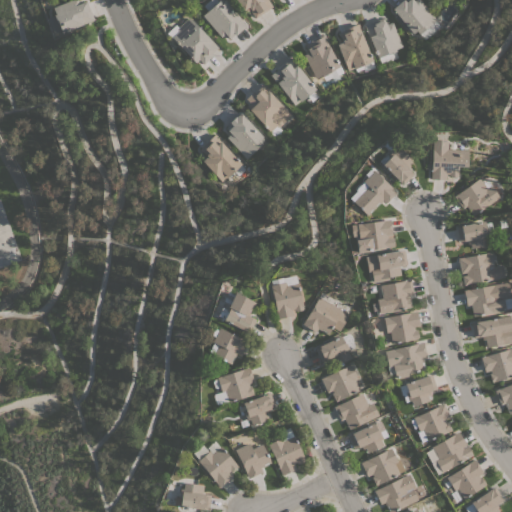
[(68,0),(77,0),(78,3),(85,0),(93,20),(60,33),(59,30),(53,32),(47,19),(47,17),(54,14),(51,7),(68,0)]
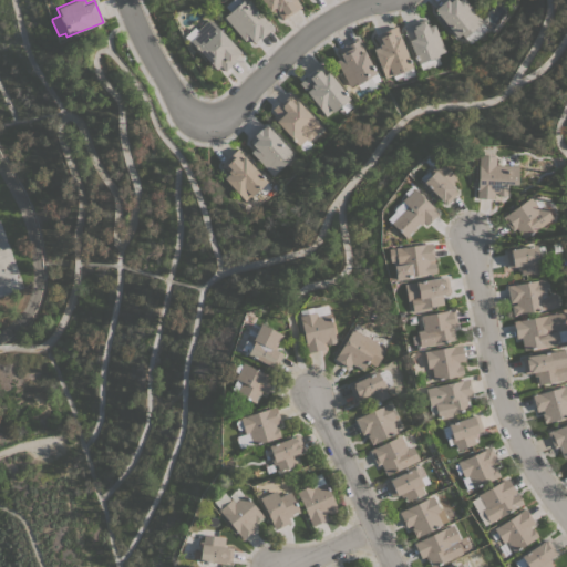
[(223,17),(228,12),(224,6),(230,0),(239,0),(240,1),(241,0),(244,3),(248,0),(271,28),(259,39),(258,38),(254,43),(248,37),(243,41),(223,17)]
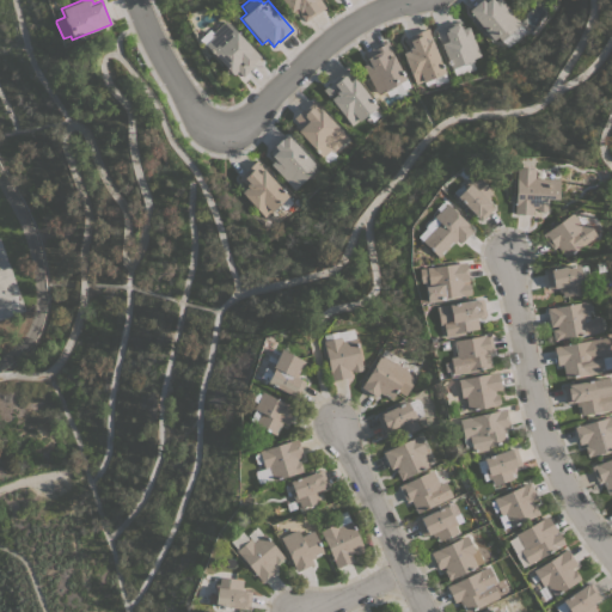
[(304,22),(297,12),(292,16),(281,0),(319,0),(324,7),(304,22)]
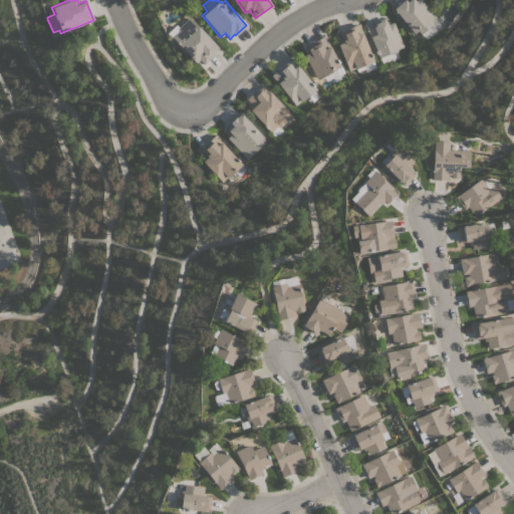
[(393,8),(402,0),(414,0),(415,1),(416,0),(421,0),(438,19),(420,34),(418,31),(414,34),(393,8)]
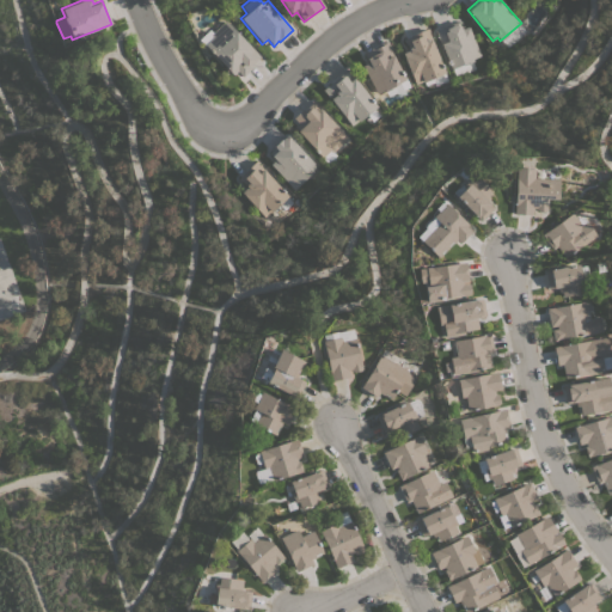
[(249,66),(251,68),(242,77),(237,71),(232,75),(204,46),(204,47),(197,40),(208,29),(210,32),(225,19),(251,48),(251,47),(259,56),(249,66)]
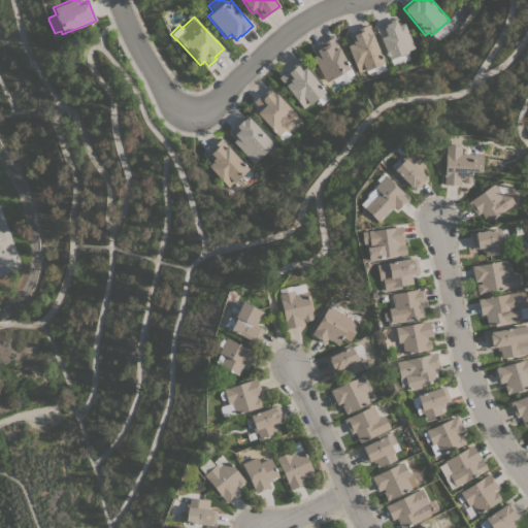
[(395,18),(397,23),(396,24),(397,25),(403,23),(414,47),(406,51),(410,59),(409,61),(404,63),(403,62),(402,60),(401,62),(393,65),(392,65),(391,59),(389,59),(374,26),(395,18)]
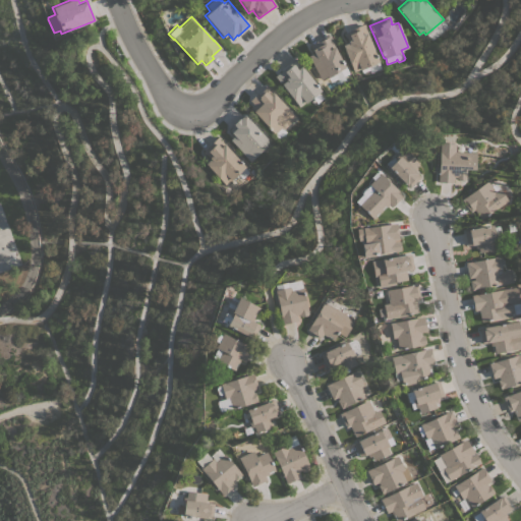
[(342,45),(348,43),(347,41),(345,36),(344,37),(343,34),(350,31),(349,30),(363,23),(365,26),(364,26),(366,34),(365,34),(380,67),(371,71),(370,70),(369,69),(368,68),(367,68),(361,71),(360,69),(353,72),(342,45)]
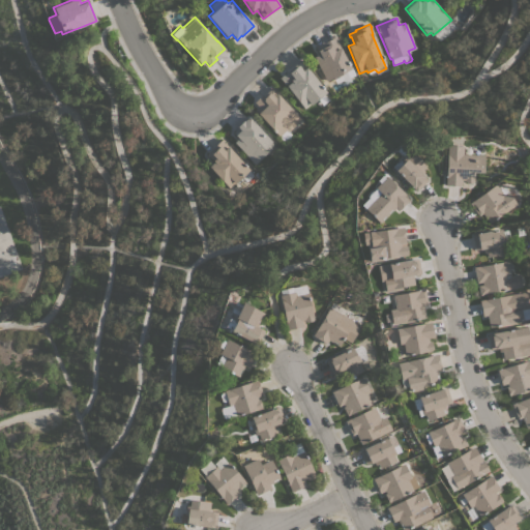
[(313,57),(318,54),(314,47),(321,43),(320,42),(333,35),(335,38),(334,38),(351,68),(342,74),(342,75),(333,79),(332,78),(326,81),(313,57)]
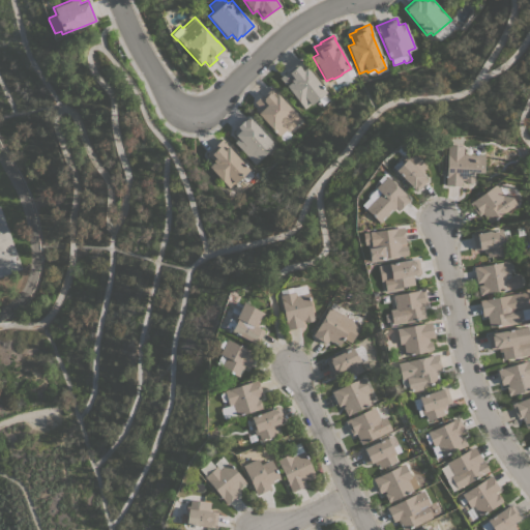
[(301,60),(326,92),(311,105),(310,104),(304,109),(286,86),(291,82),(290,81),(285,85),(278,78),(301,60)]
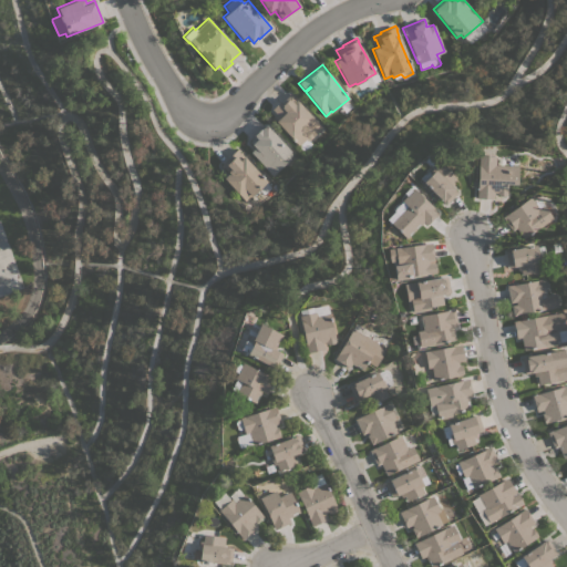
[(279,101),(281,102),(290,93),(322,127),(309,141),(313,146),(306,153),(272,117),(276,114),(271,109),(279,101)]
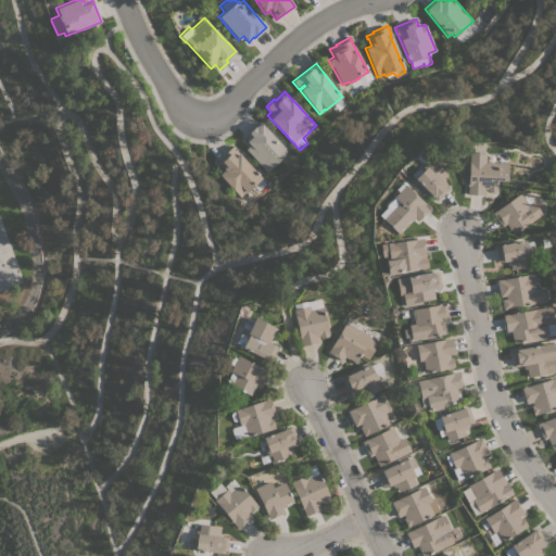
[(244,149),(250,144),(244,139),(249,134),(248,133),(255,126),(261,122),(286,148),(281,152),(285,155),(266,172),(244,149)]
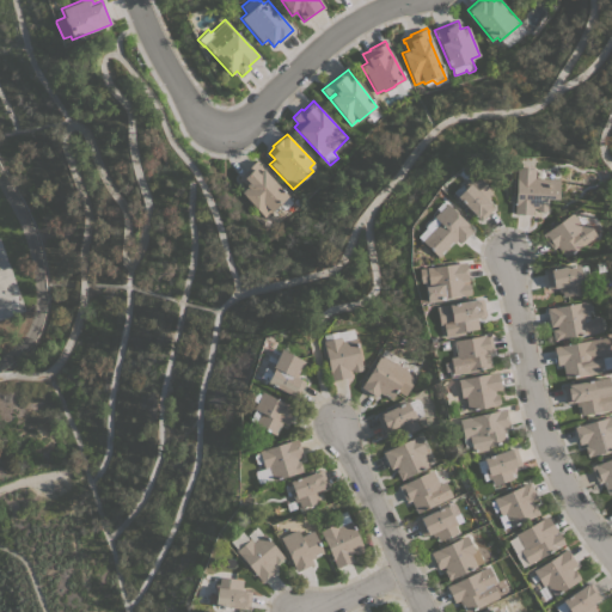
[(243,173),(256,159),(258,163),(257,163),(288,195),(271,212),(270,210),(264,216),(240,193),(246,187),(242,181),(240,182),(237,178),(243,173)]
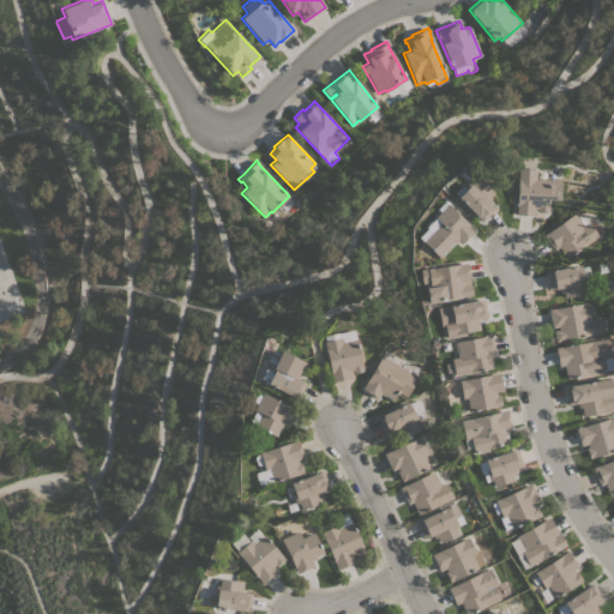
[(517,168),(535,169),(535,179),(560,180),(559,200),(548,199),(548,211),(547,211),(547,212),(539,212),(539,211),(537,211),(537,209),(534,209),(534,215),(515,215),(517,168)]
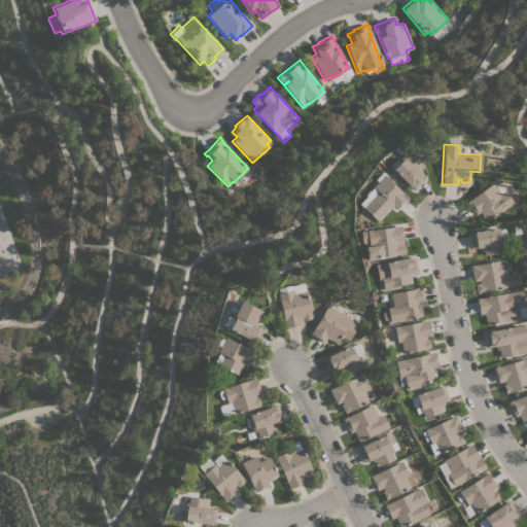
[(413,189),(410,186),(410,187),(391,169),(398,163),(396,161),(403,154),(405,155),(410,151),(422,165),(419,168),(421,170),(418,173),(419,174),(420,173),(425,178),(413,189)]
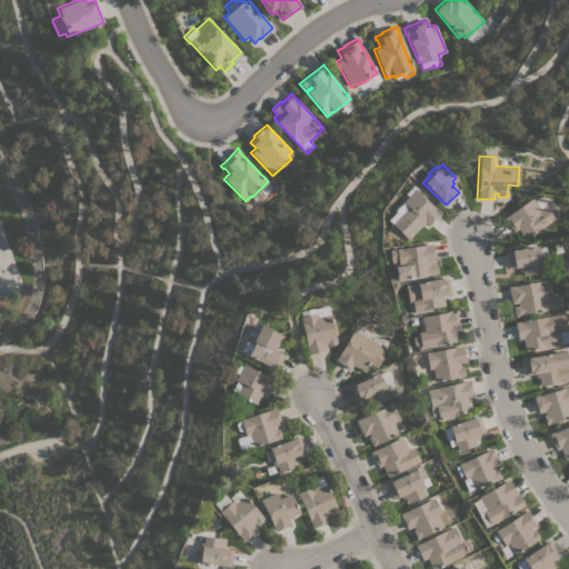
[(439,213),(427,226),(423,222),(420,226),(419,223),(415,228),(416,230),(413,232),(411,231),(408,235),(409,237),(406,240),(390,223),(398,216),(392,211),(402,201),(398,197),(407,187),(411,190),(413,189),(439,213)]
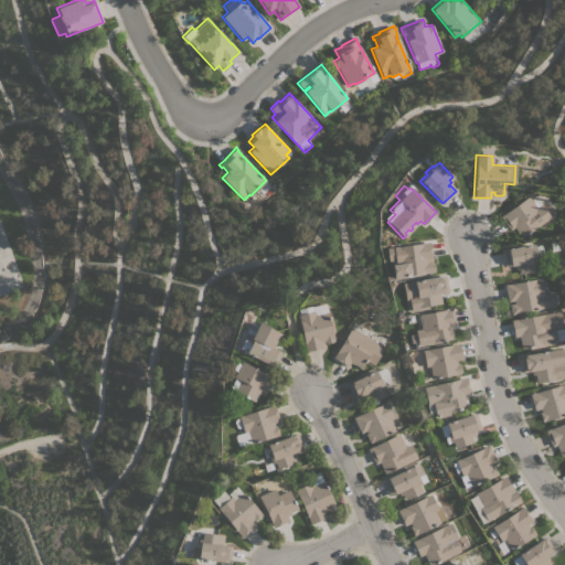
[(535,196),(551,217),(521,238),(513,227),(510,231),(500,216),(529,196),(531,200),(535,196)]
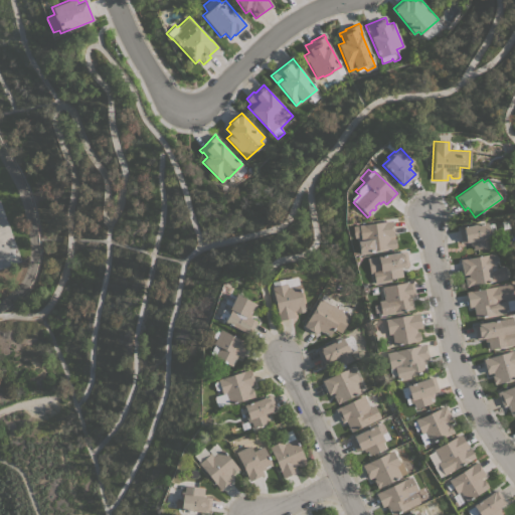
[(352,236),(351,225),(391,220),(393,236),(388,236),(388,239),(390,238),(391,248),(364,252),(364,249),(358,250),(357,241),(359,241),(359,236),(352,236)]
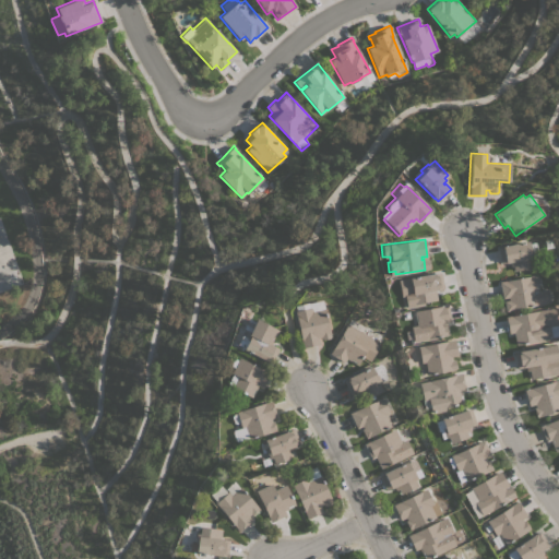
[(527,241),(530,251),(532,251),(536,266),(502,273),(497,248),(527,241)]
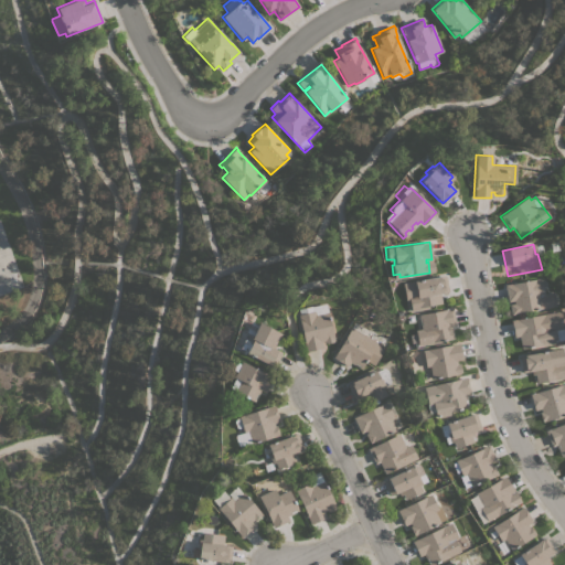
[(445,275),(448,292),(439,294),(441,304),(428,306),(428,309),(411,312),(408,300),(405,300),(402,283),(445,275)]
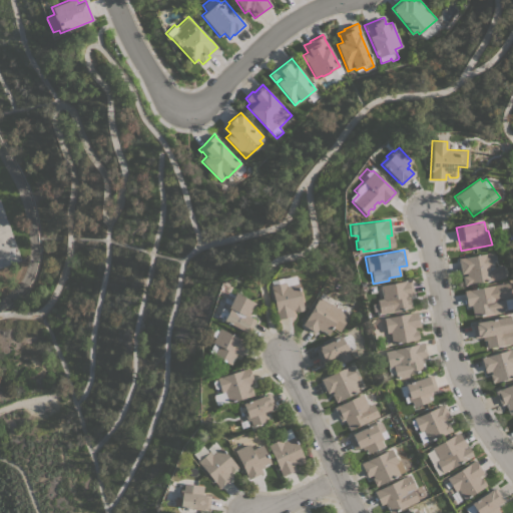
[(491,252),(494,268),(490,269),(493,281),(467,286),(465,276),(466,276),(466,273),(461,274),(458,259),(491,252)]
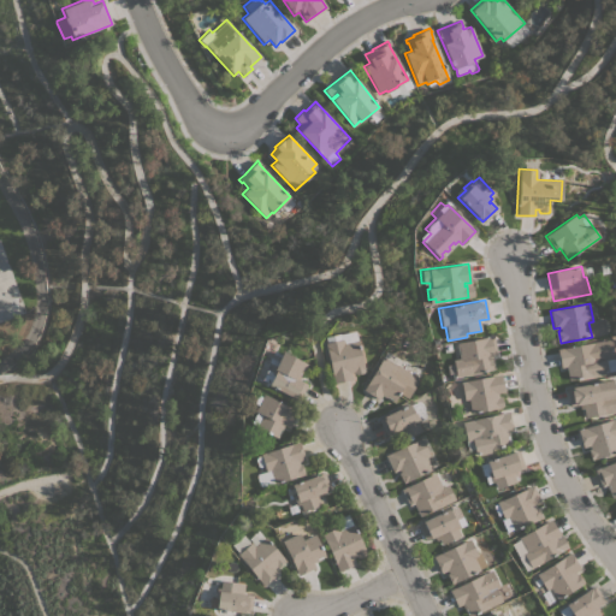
[(324,343),(326,343),(324,337),(339,333),(339,335),(355,331),(365,371),(362,372),(363,373),(355,374),(355,373),(354,374),(353,372),(349,372),(351,379),(333,383),(324,343)]
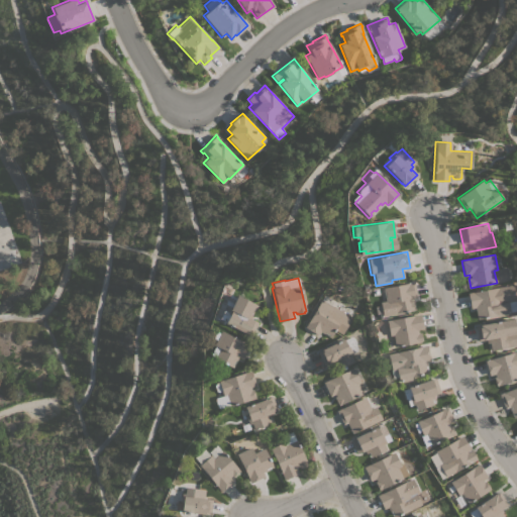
[(413,282),(416,297),(412,298),(414,310),(382,316),(379,302),(385,301),(382,288),(413,282)]
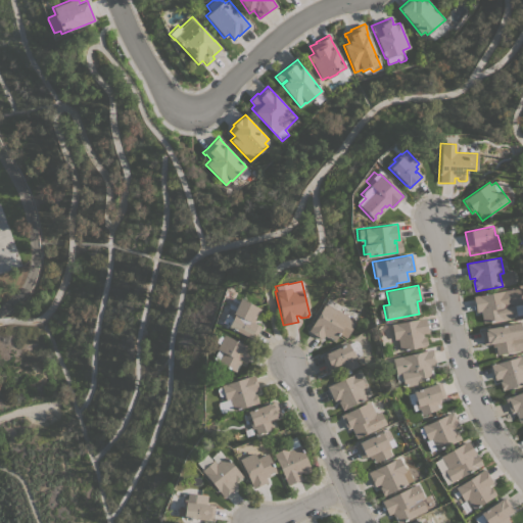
[(518,288),(520,300),(521,300),(522,303),(514,305),(516,317),(482,323),(481,321),(484,320),(483,315),(480,316),(480,312),(475,312),(473,296),(518,288)]
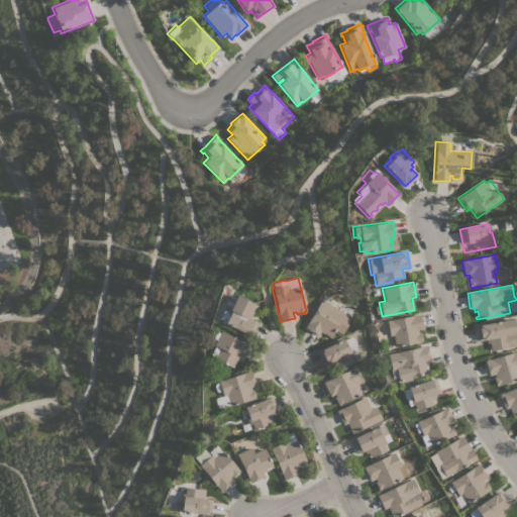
[(250,336),(224,323),(225,322),(218,318),(222,310),(227,312),(226,314),(228,315),(230,311),(229,310),(230,307),(225,304),(224,303),(228,295),(229,294),(235,297),(236,295),(254,304),(247,317),(257,322),(250,336)]
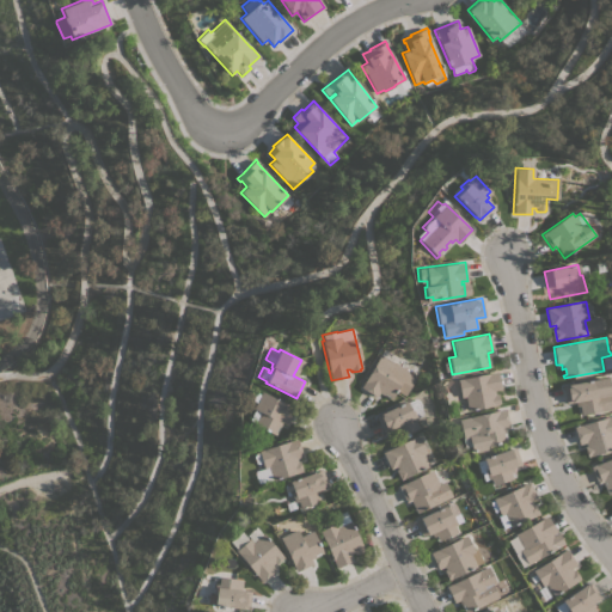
[(380,355),(393,363),(395,362),(409,371),(408,373),(415,378),(404,396),(396,391),(391,401),(387,398),(390,396),(384,393),(383,395),(379,392),(377,397),(360,387),(380,355)]
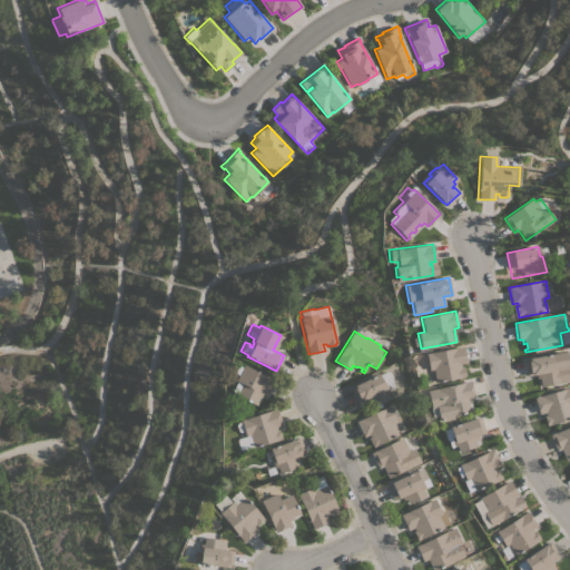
[(462,345),(467,363),(460,364),(461,367),(462,366),(463,369),(465,375),(464,376),(435,383),(432,370),(429,371),(425,353),(462,345)]
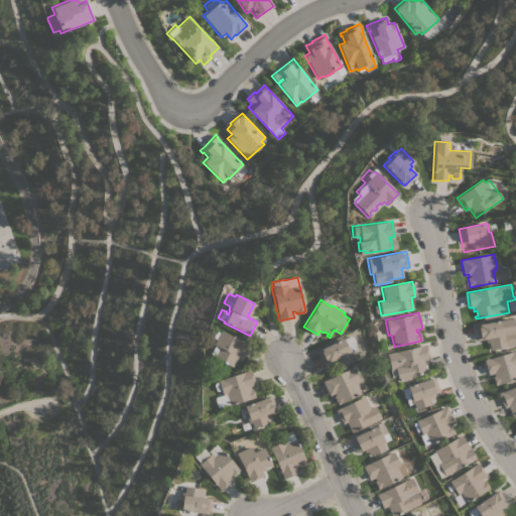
[(512,317),(515,339),(515,345),(490,350),(488,342),(486,343),(485,339),(477,340),(474,325),(512,317)]
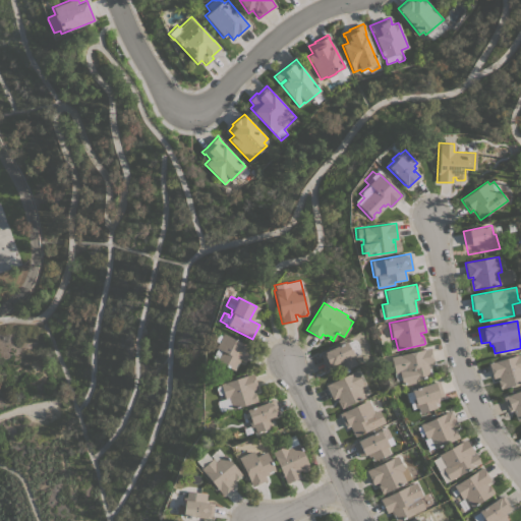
[(250,348),(243,361),(239,359),(237,363),(236,362),(233,367),(235,368),(234,370),(215,361),(220,351),(214,347),(222,333),(250,348)]
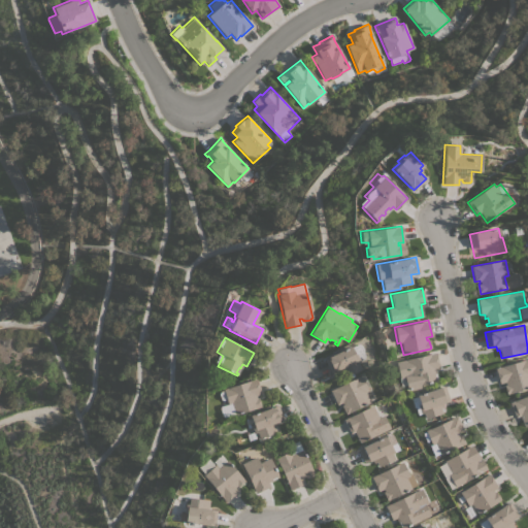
[(351,347),(354,355),(357,354),(361,362),(358,363),(360,368),(342,377),(338,369),(330,373),(324,359),(351,347)]
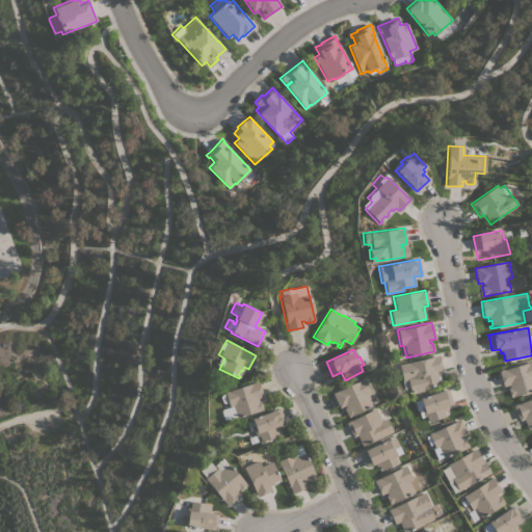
[(439,355),(443,371),(439,372),(439,375),(436,376),(437,381),(440,381),(441,383),(424,388),(425,391),(409,394),(408,388),(403,389),(401,379),(402,379),(398,365),(439,355)]
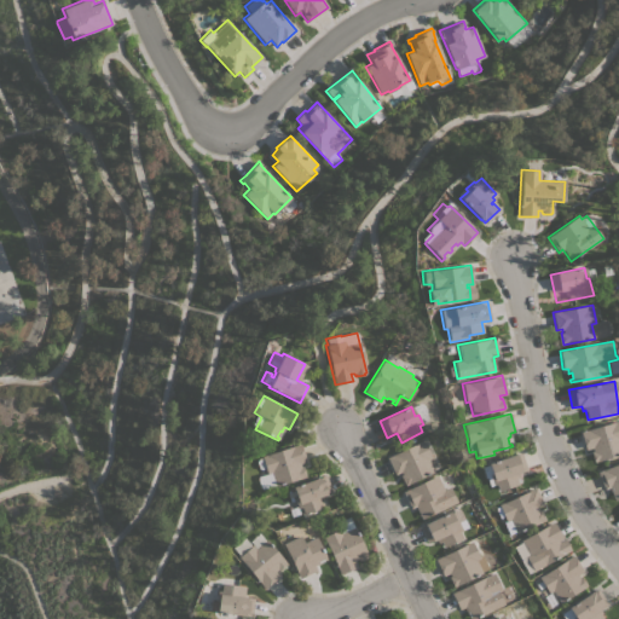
[(618,420),(618,455),(594,462),(590,451),(593,451),(591,447),(585,450),(580,432),(618,420)]
